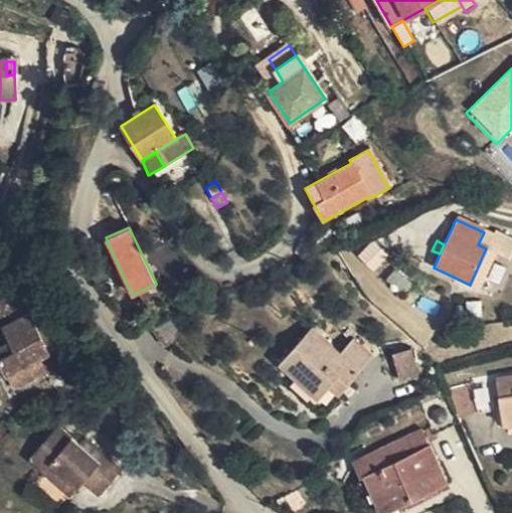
[(479,289),(495,251),(486,248),(470,285),(479,289)]
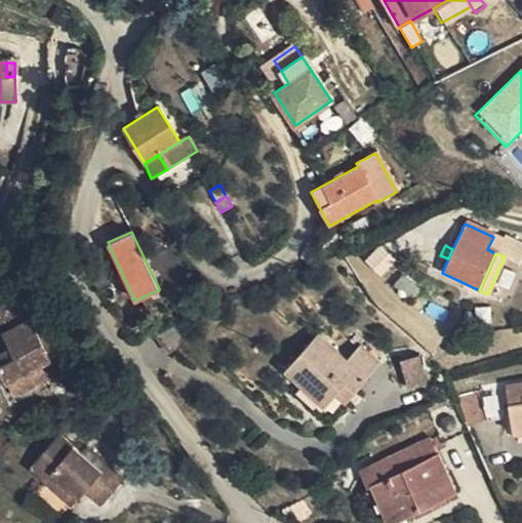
[(419,289),(402,274),(392,285),(409,300),(419,289)]
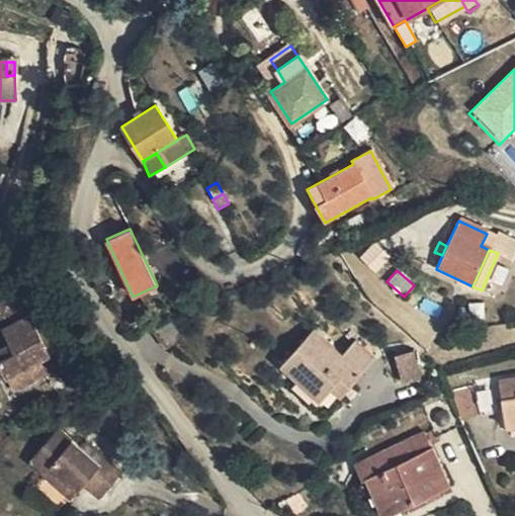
[(0,322),(4,330),(29,317),(19,295),(0,305),(0,322)]
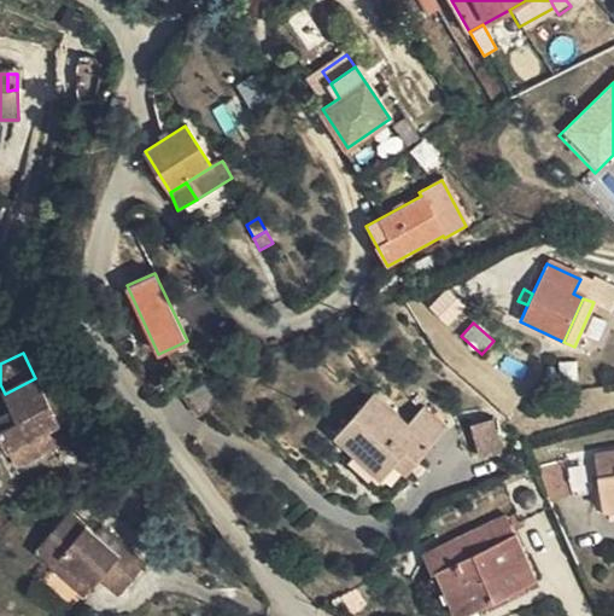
[(60,399),(46,372),(35,378),(50,405),(60,399)]
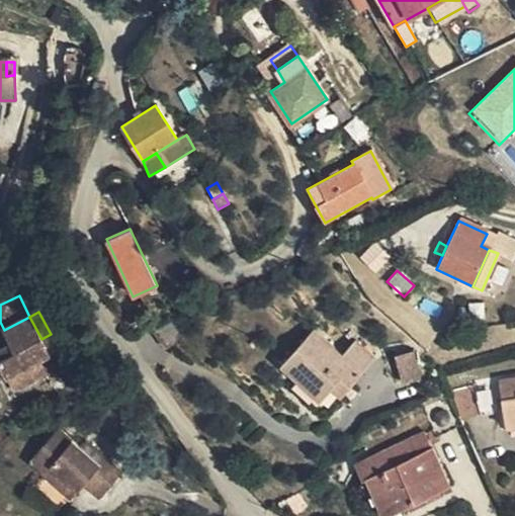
[(41,339),(29,317),(4,330),(10,343),(0,348),(0,365),(6,376),(37,361),(59,350),(51,334),(41,339)]
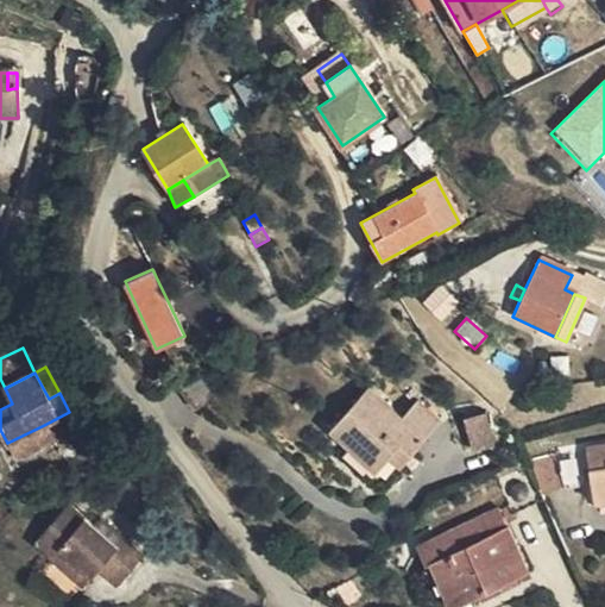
[(408,457),(439,423),(416,402),(402,418),(367,388),(328,431),(373,473),(388,458),(397,448),(408,457)]
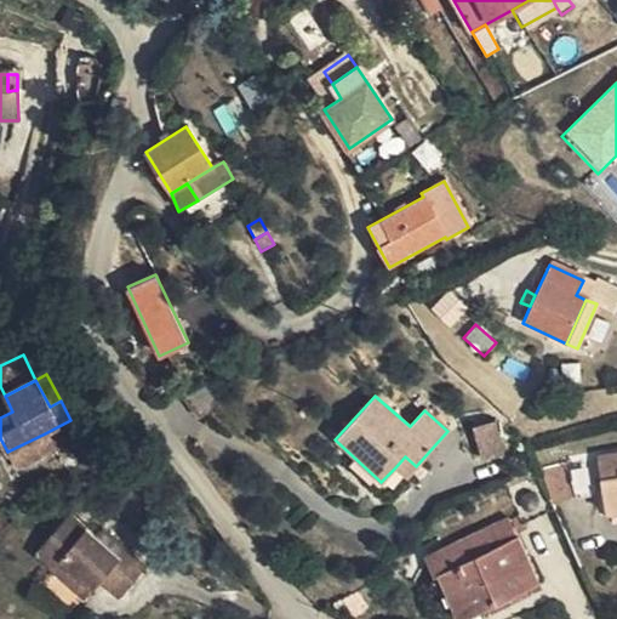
[(470,429),(481,460),(503,452),(492,421),(470,429)]
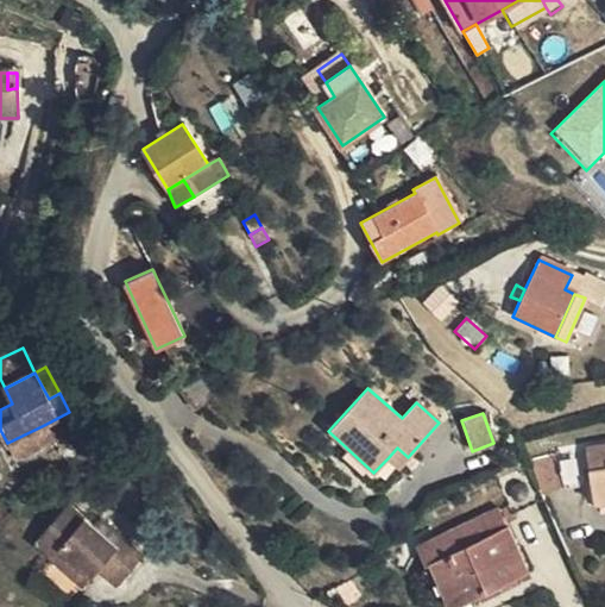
[(54,440),(44,425),(7,443),(16,460),(54,440)]
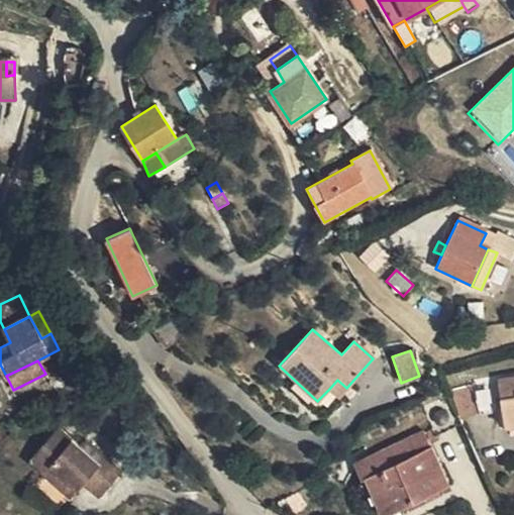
[(506,428),(513,426),(513,377),(500,380),(498,382),(468,387),(479,414),(479,416),(503,411),(506,428)]
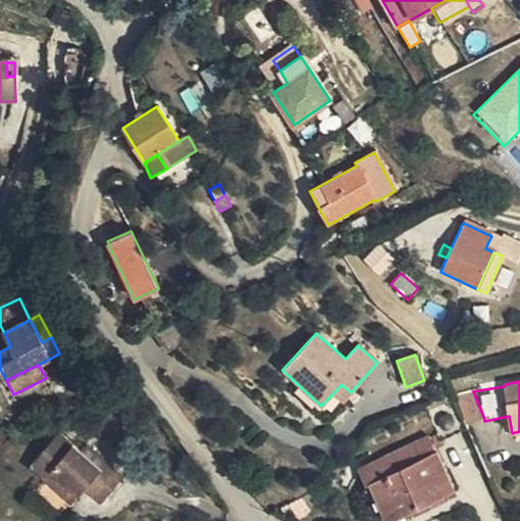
[(342,401),(350,392),(341,384),(333,393),(342,401)]
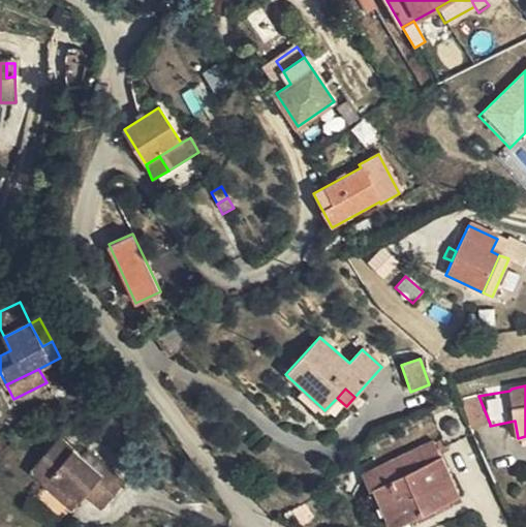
[(478,396),(452,402),(455,408),(466,432),(490,424),(478,396)]
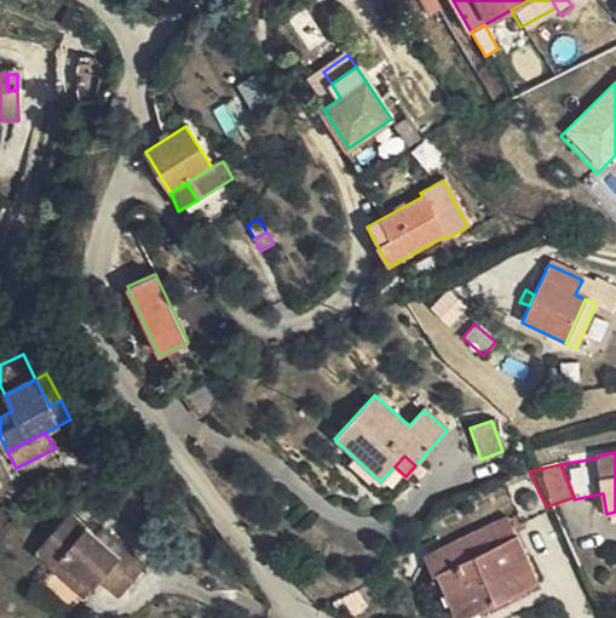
[(546,507),(533,479),(505,492),(516,514),(520,526),(550,511),(546,507)]
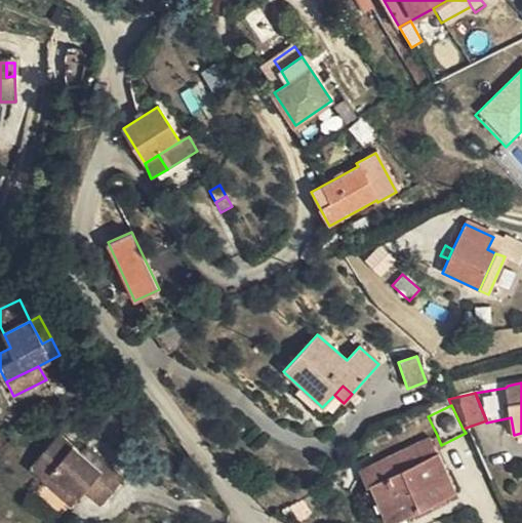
[(71,507),(82,493),(99,472),(80,455),(58,436),(28,470),(71,507)]
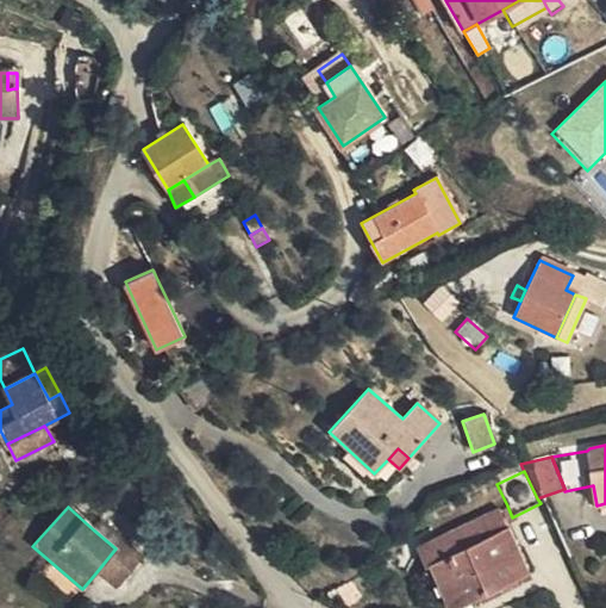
[(505,529),(497,512),(418,548),(428,568),(432,565),(505,529)]
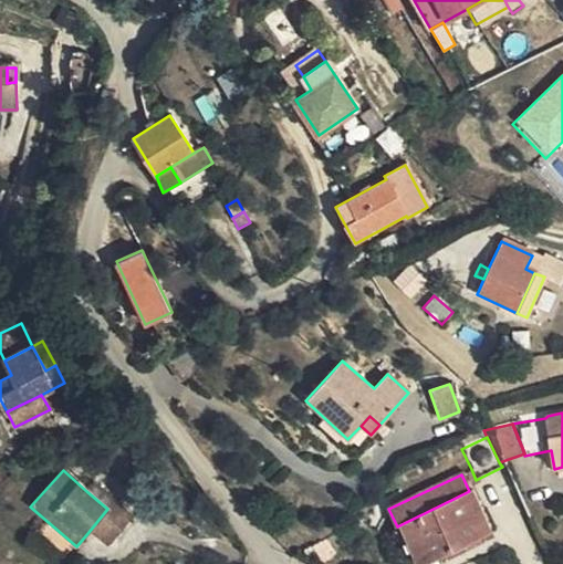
[(107,509),(89,532),(94,536),(121,507),(93,483),(86,491),(107,509)]
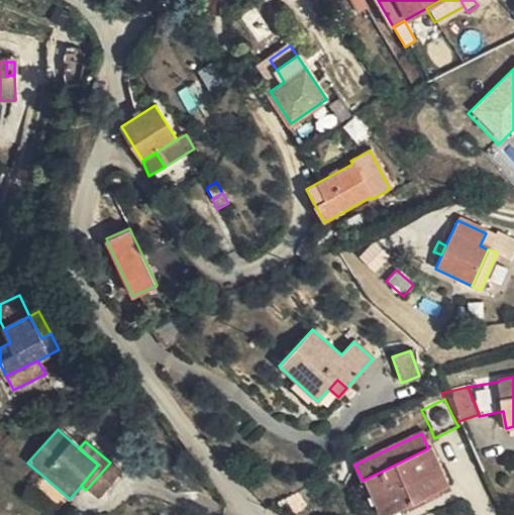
[(445,485),(428,448),(367,479),(384,514),(386,514),(445,485)]
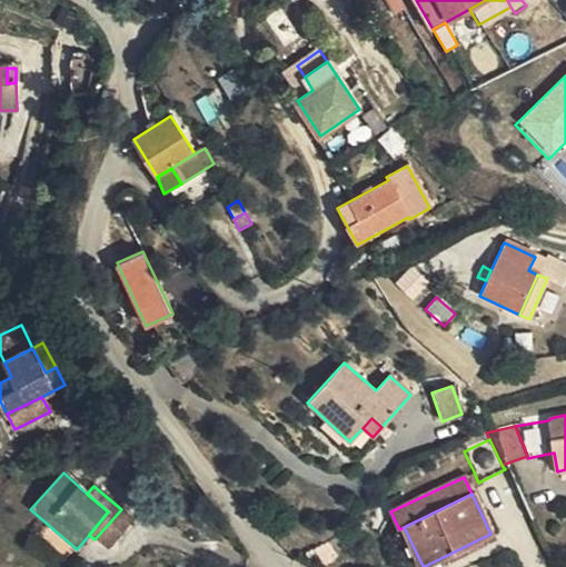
[(121,509),(95,539),(107,550),(132,519),(121,509)]
